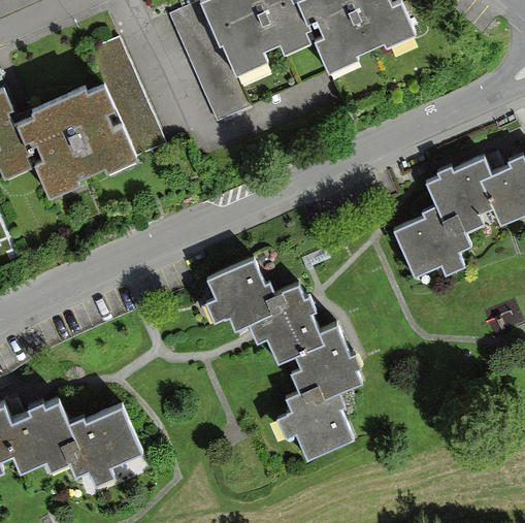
[(283,53),(313,39),(295,0),(203,0),(200,2),(233,75),(266,61),(262,54),(280,45),(283,53)]
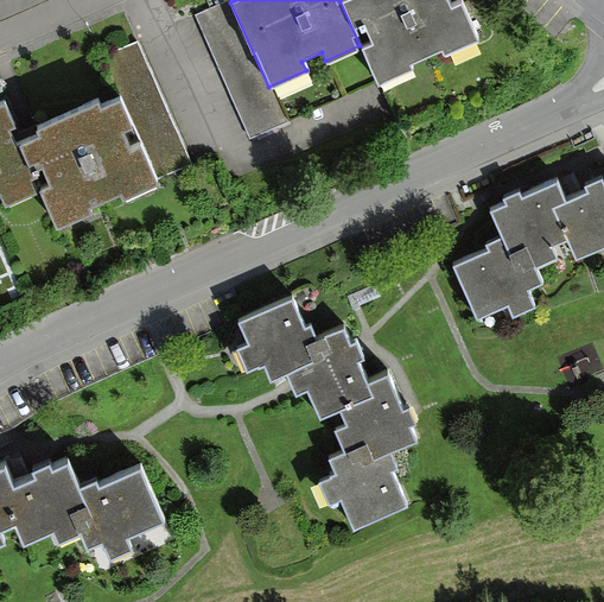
[(339,0),(360,45),(379,86),(478,40),(462,4),(455,7),(450,0),(339,0)]
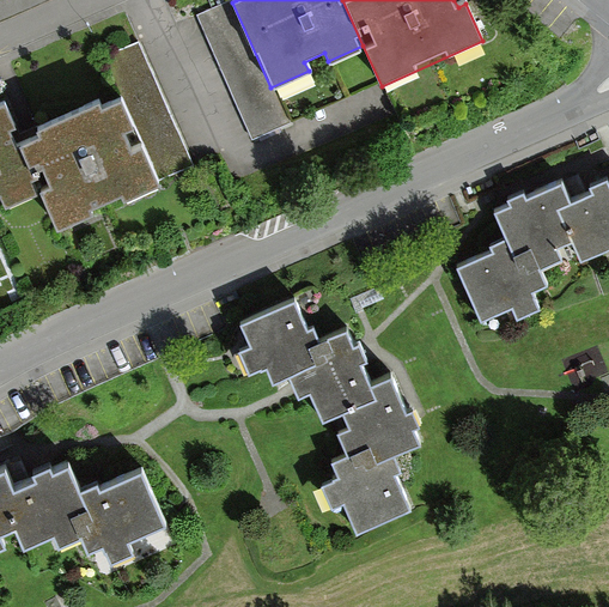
[(19,140),(40,188),(56,224),(90,210),(87,204),(121,189),(123,194),(154,181),(138,141),(128,146),(122,131),(132,126),(119,96),(19,140)]
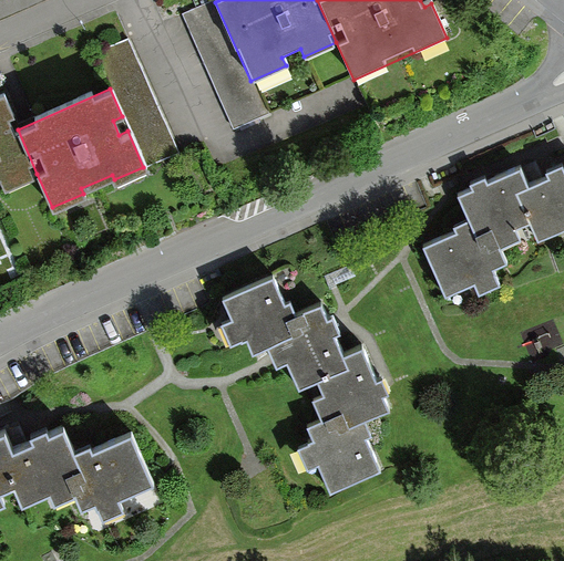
[(2,189),(37,174),(18,130),(1,94),(0,94),(0,184),(2,189)]
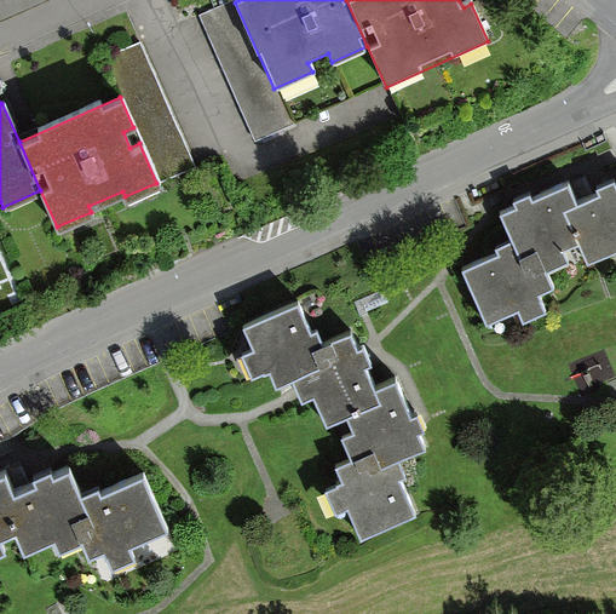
[(563,252),(577,246),(563,211),(575,205),(568,187),(499,216),(511,245),(496,250),(499,256),(462,271),(484,326),(516,313),(520,325),(543,315),(536,297),(552,291),(545,273),(568,263),(563,252)]
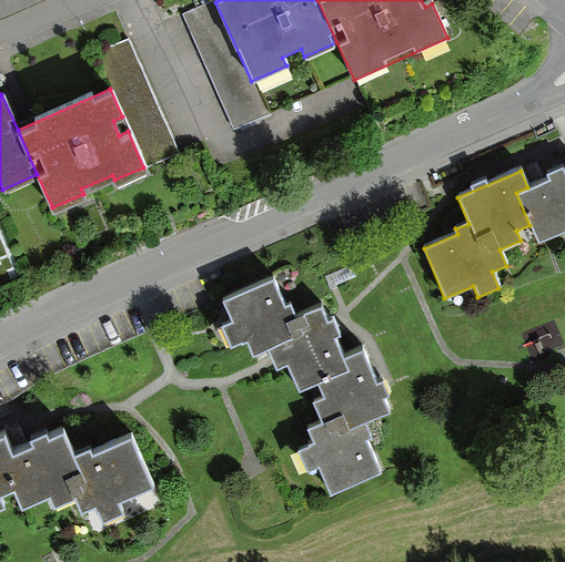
[(516,193),(530,225),(537,244),(564,233),(564,172),(527,187),(516,193)]
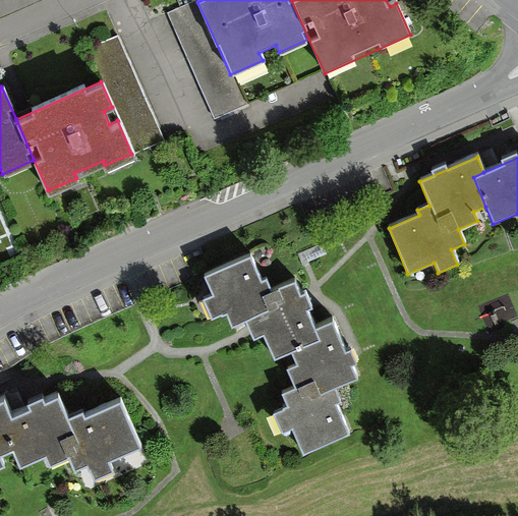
[(270,360),(288,353),(317,341),(313,332),(293,285),(270,295),(265,282),(257,285),(248,262),(203,280),(211,298),(199,303),(207,322),(223,314),(228,329),(243,323),(250,341),(261,337),(270,360)]
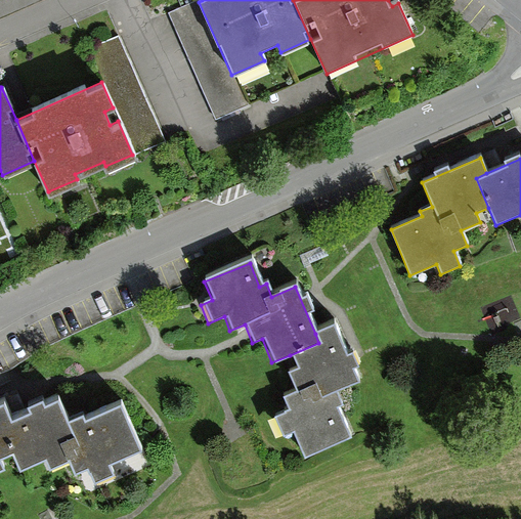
[(318,343),(290,355),(297,372),(287,376),(294,392),(281,397),(288,411),(273,416),(281,435),(292,431),(302,457),(348,438),(335,406),(338,405),(334,395),(357,385),(333,327),(315,334),(318,343)]
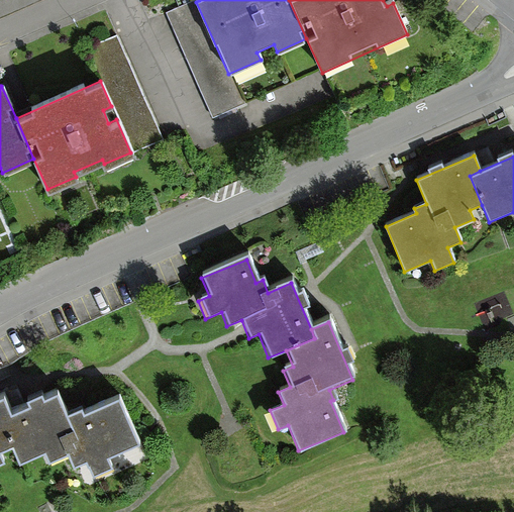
[(59,392),(12,412),(17,423),(3,429),(9,443),(16,458),(42,447),(46,456),(66,447),(72,459),(82,455),(88,471),(106,463),(103,454),(135,440),(116,395),(69,415),(59,392)]
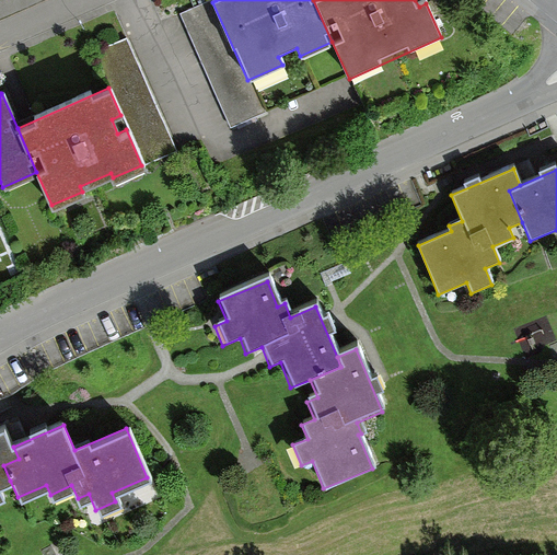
[(0,485),(10,481),(3,465),(19,459),(13,447),(6,428),(0,430),(0,498),(2,498),(0,494),(0,485)]
